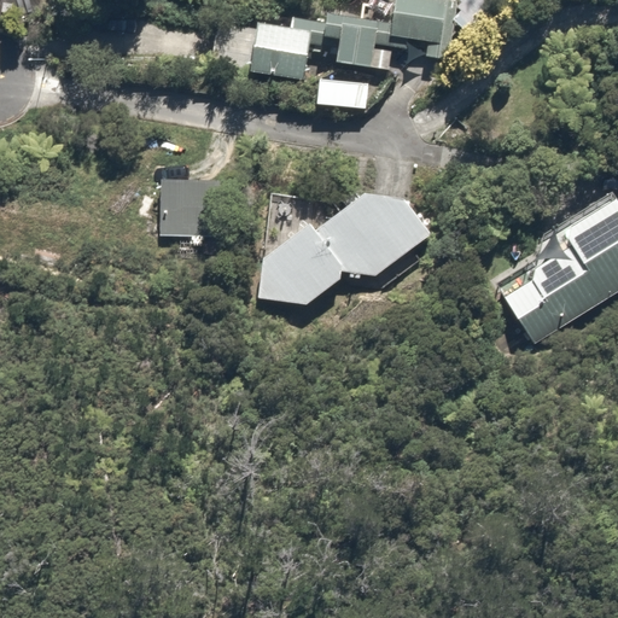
[(395,0),(392,23),(328,15),(325,36),(340,39),(337,62),(390,70),(392,48),(407,50),(409,39),(429,41),(426,56),(450,59),(459,0),(456,0),(395,0)]
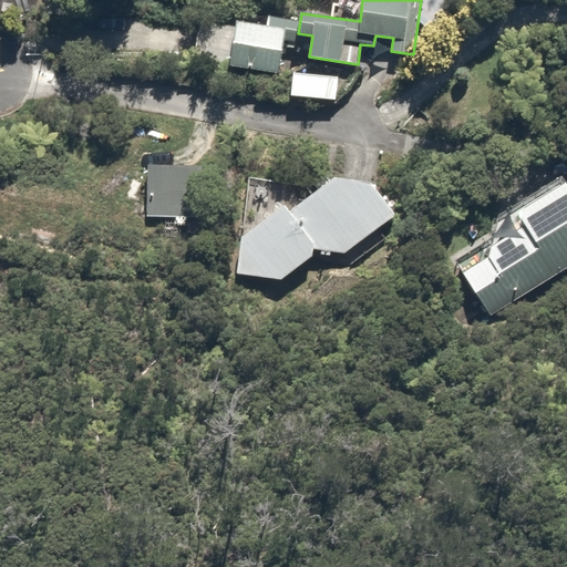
[(279,73),(287,28),(237,20),(236,26),(200,20),(195,55),(232,62),(230,65),(279,73)]
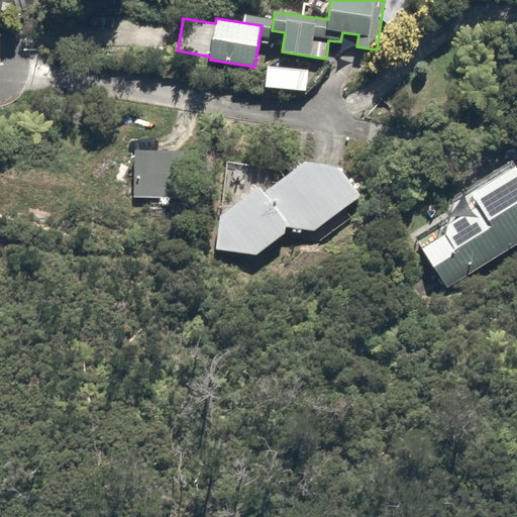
[(307,71),(268,66),(265,86),(305,91),(307,71)]
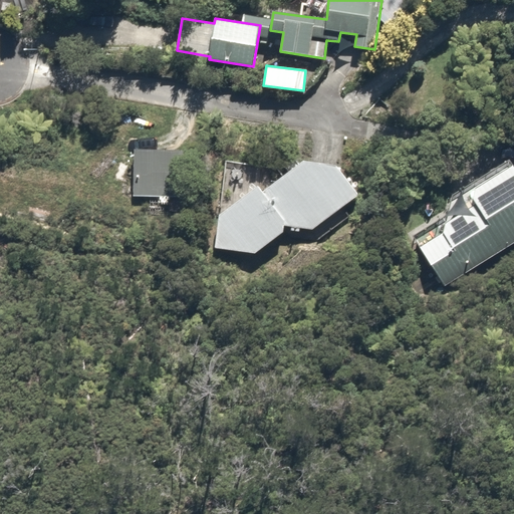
[(194,148),(134,146),(132,194),(192,196),(194,148)]
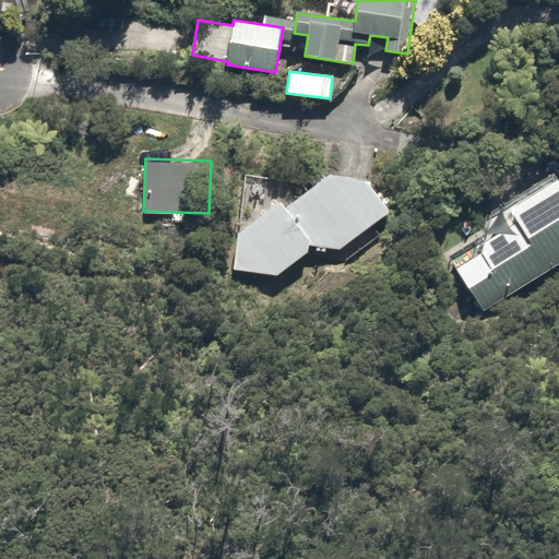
[(515,216),(449,258),(483,310),(558,260),(558,176),(554,168),(504,200),(515,216)]
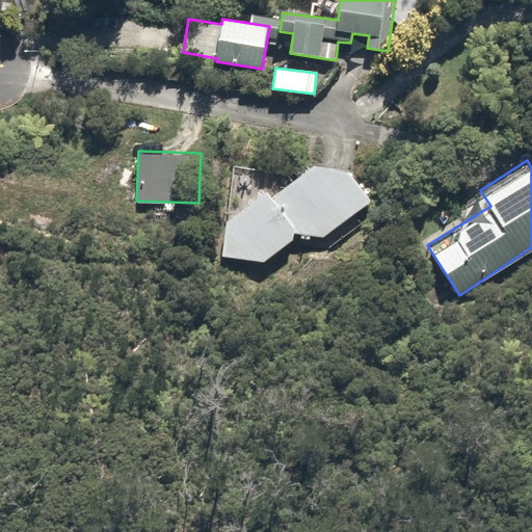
[(371,202),(349,173),(314,166),(271,198),(266,192),(224,222),(222,256),(264,262),(293,241),(294,234),(323,237),(371,202)]
